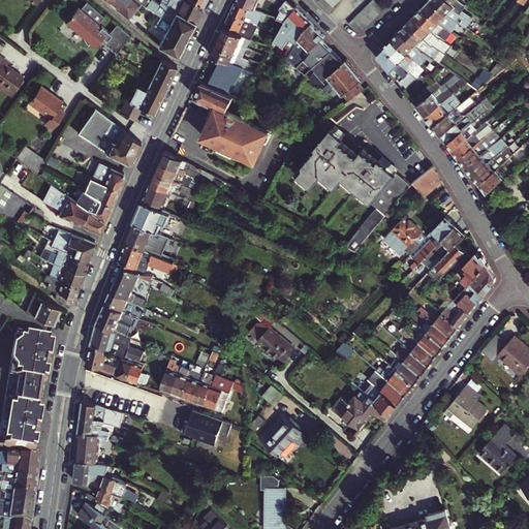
[(125,0),(119,8),(129,18),(143,1),(162,14),(156,23),(166,31),(160,43),(179,54),(196,22),(167,3),(161,0),(160,2),(156,0),(125,0)]
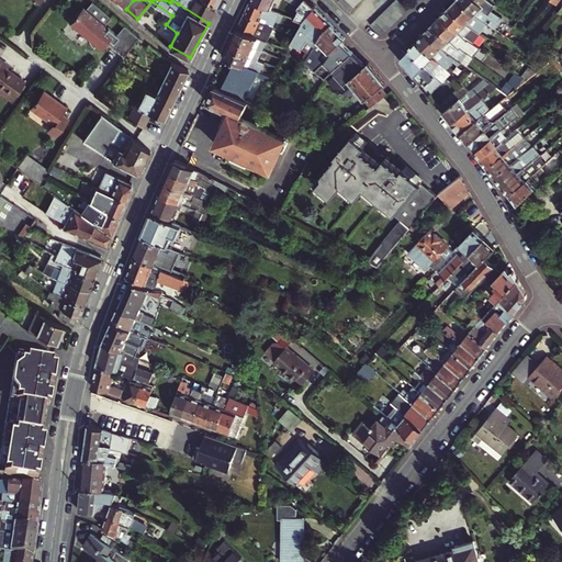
[(206,0),(180,0),(178,3),(209,23),(217,7),(206,0)]
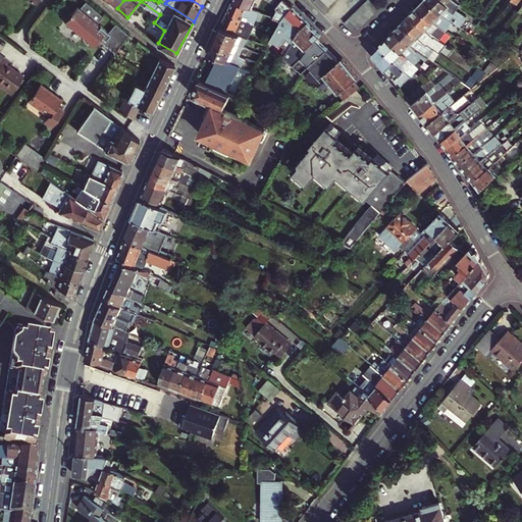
[(258,11),(280,19),(294,6),(286,0),(279,0),(275,4),(268,0),(233,0),(233,2),(258,11)]
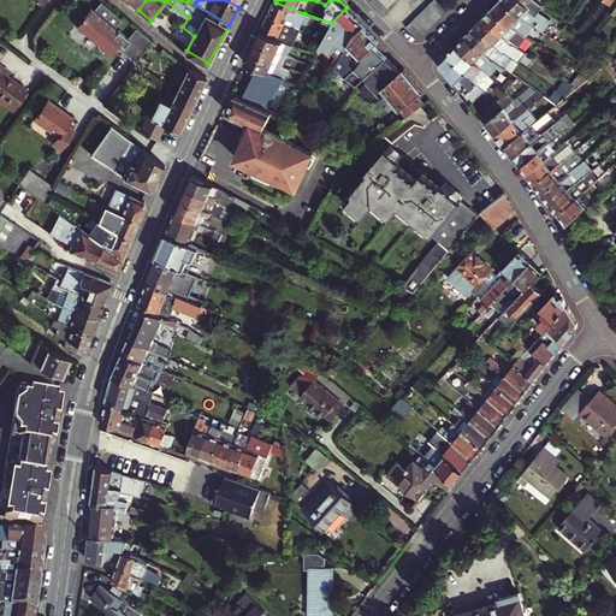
[(390,7),(383,0),(372,0),(372,1),(384,13),(390,7)]
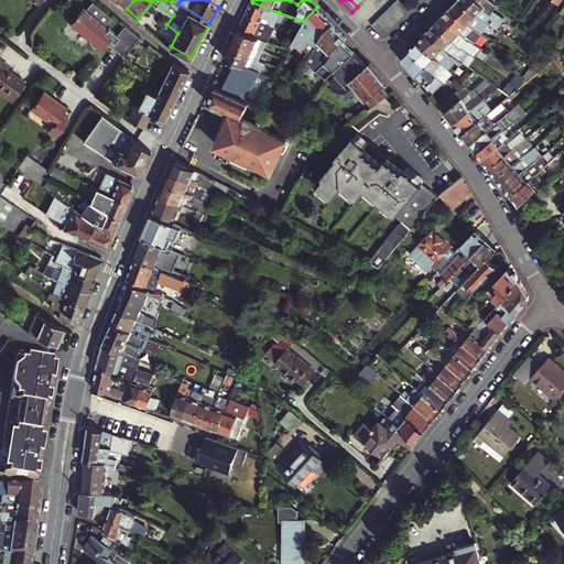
[(399,0),(396,0),(392,4),(403,14),(409,9),(399,0)]
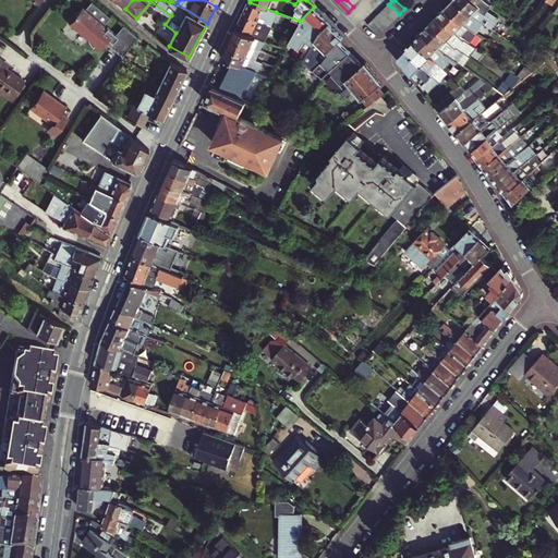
[(457,0),(451,0),(446,5),(463,22),(475,31),(477,26),(487,34),(492,27),(471,13),(457,0)]
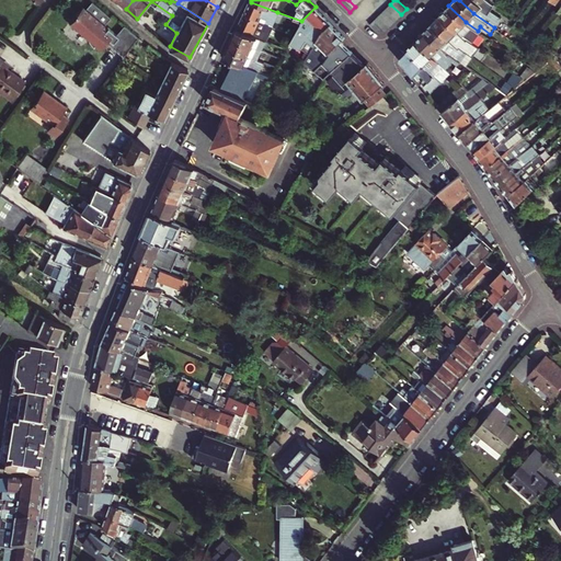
[(492,2),(490,0),(459,0),(473,13),(494,27),(502,18),(491,10),(495,3),(492,2)]
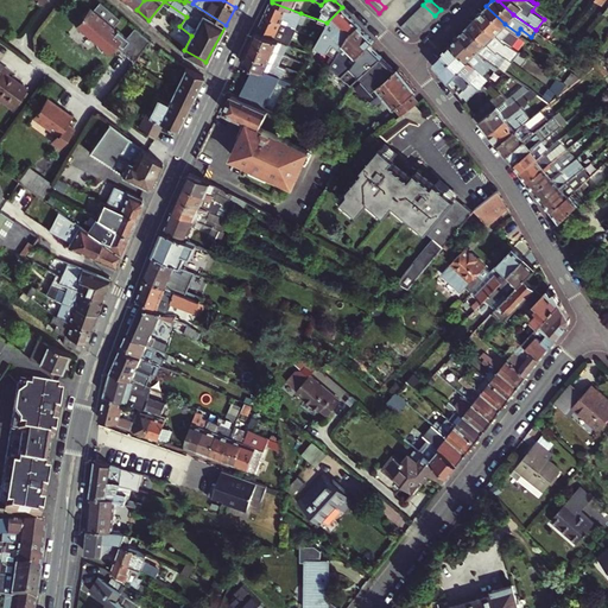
[(119,42),(137,56),(150,39),(137,27),(128,37),(126,36),(113,25),(119,17),(100,1),(93,10),(89,7),(82,16),(83,18),(78,24),(96,38),(95,39),(103,51),(106,48),(111,52),(116,45),(119,42)]
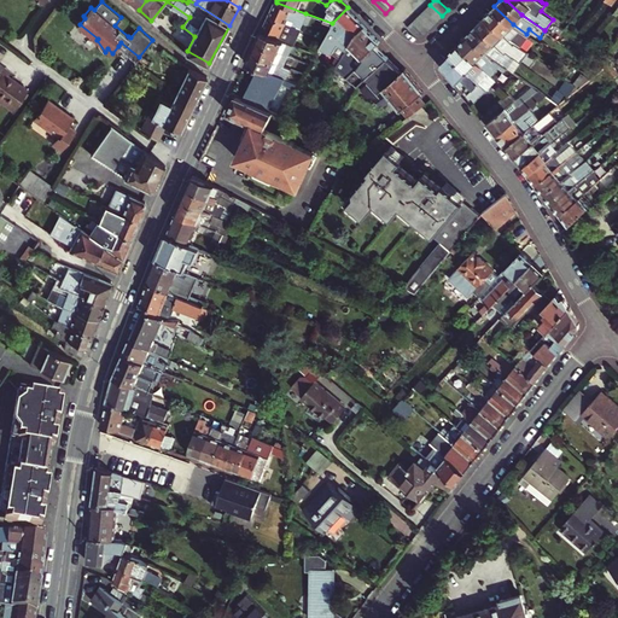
[(277,3),(268,19),(286,23),(295,28),(298,29),(305,13),(277,3)]
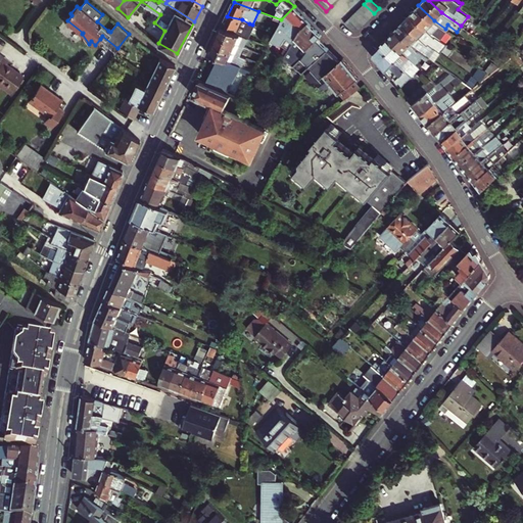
[(370,17),(374,13),(364,4),(360,8),(370,17)]
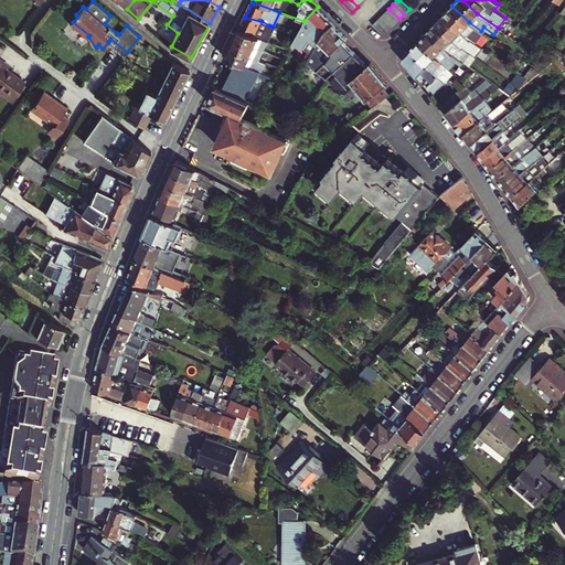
[(469,22),(451,6),(444,14),(464,33),(473,41),(481,31),(469,22)]
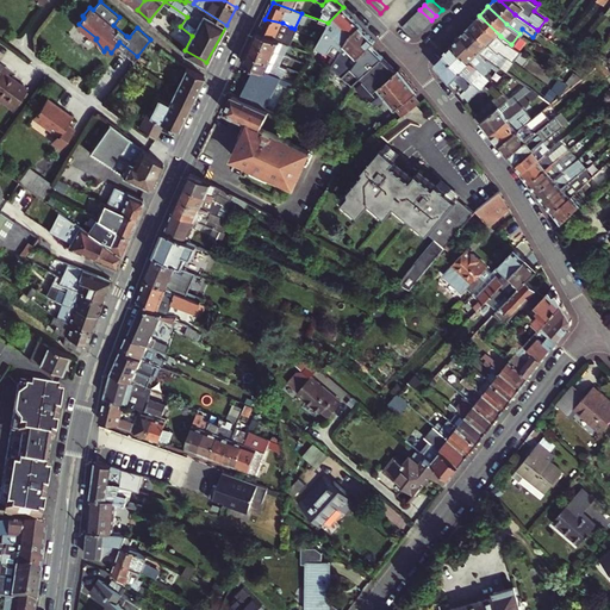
[(360,24),(343,7),(328,23),(321,38),(317,47),(328,54),(335,43),(342,48),(352,33),(360,24)]
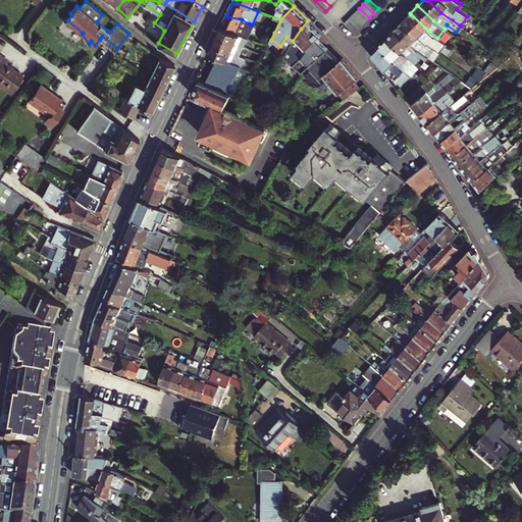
[(364,22),(369,17),(359,8),(355,12),(364,22)]
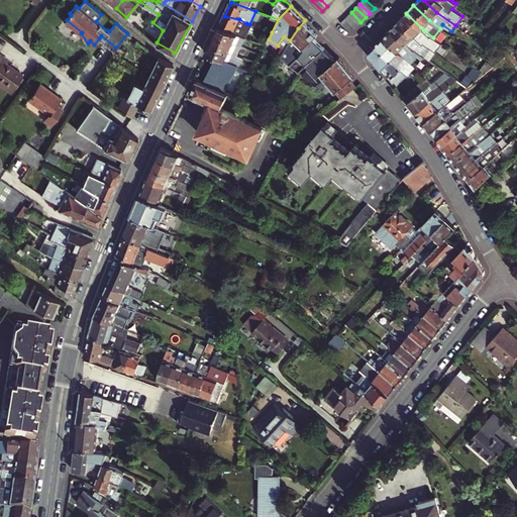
[(355,26),(360,22),(351,12),(346,17),(355,26)]
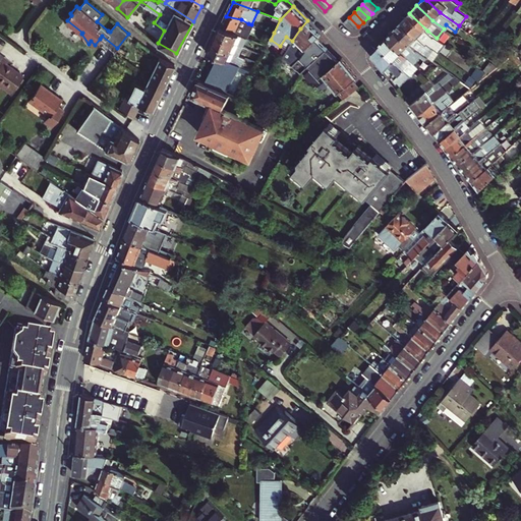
[(409,13),(401,20),(419,38),(424,42),(426,38),(436,44),(439,39),(437,38),(427,31),(409,13)]
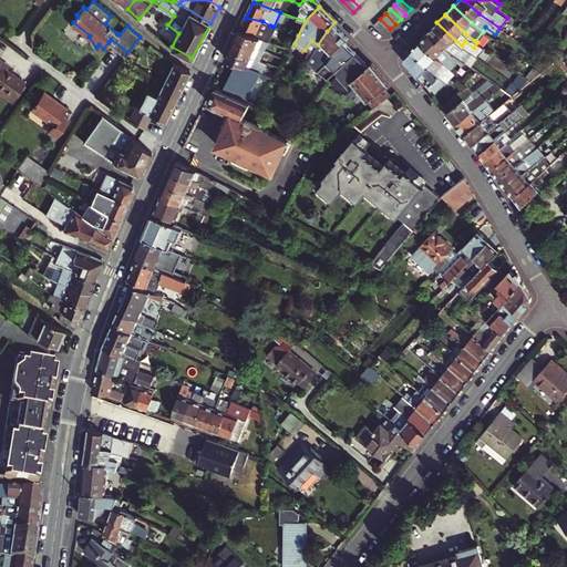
[(274,27),(270,26),(263,21),(246,18),(240,31),(268,41),(270,42),(276,28),(274,27)]
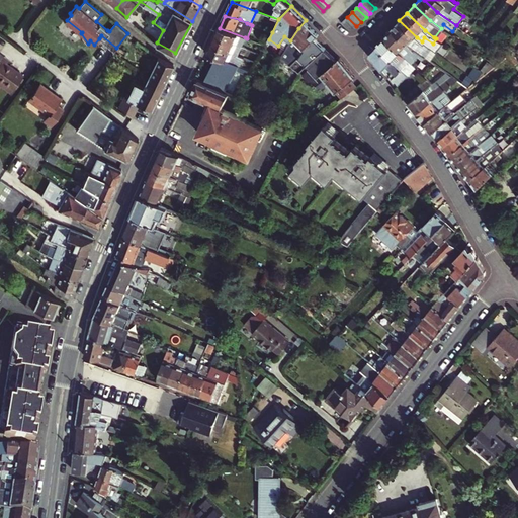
[(352,31),(356,26),(347,17),(343,21),(352,31)]
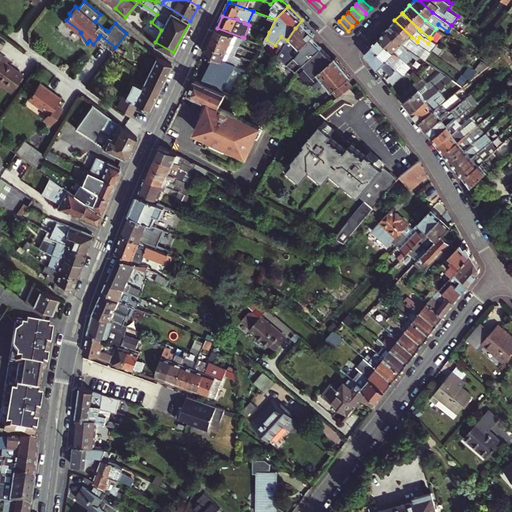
[(302,20),(295,28),(287,40),(275,58),(282,63),(286,57),(291,64),(303,48),(302,47),(312,37),(315,33),(302,20)]
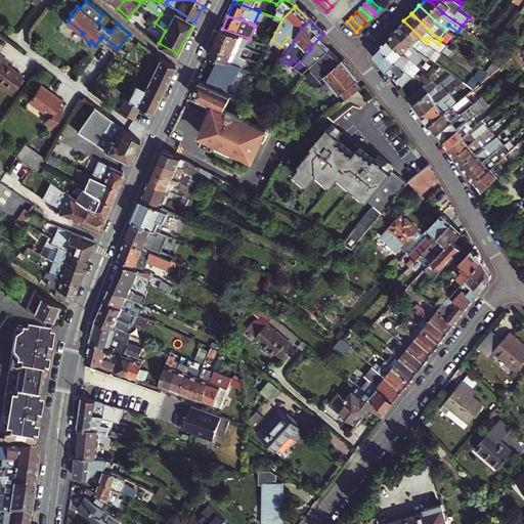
[(422,38),(403,20),(396,29),(412,44),(428,56),(434,47),(427,42),(422,38)]
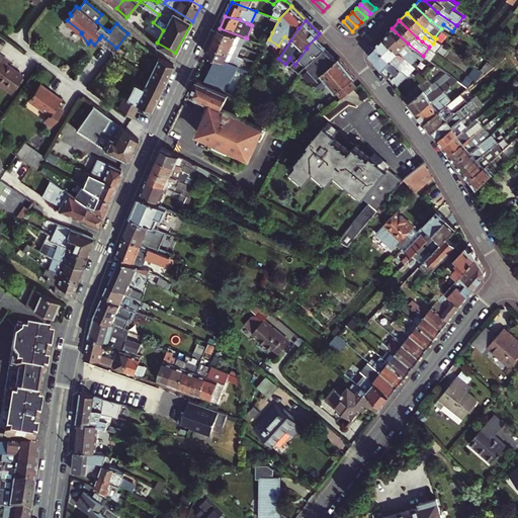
[(116,23),(114,22),(107,30),(109,31),(116,23)]
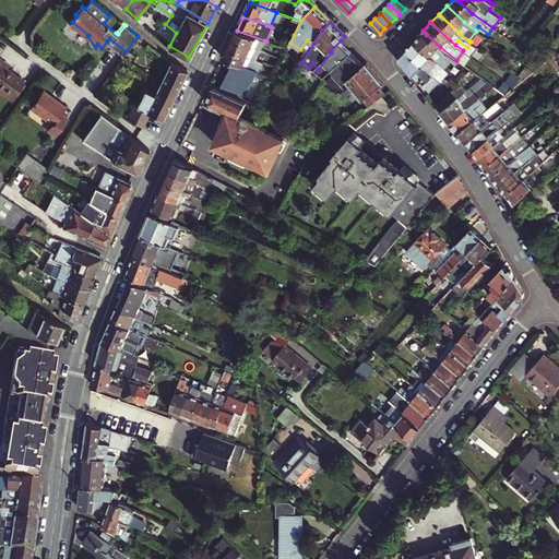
[(237,31),(233,39),(254,48),(260,50),(262,50),(266,42),(264,40),(237,31)]
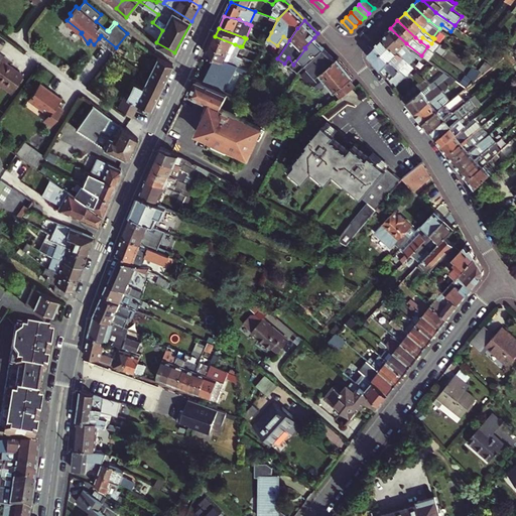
[(390,28),(383,35),(410,62),(416,56),(421,60),(423,57),(421,55),(406,43),(390,28)]
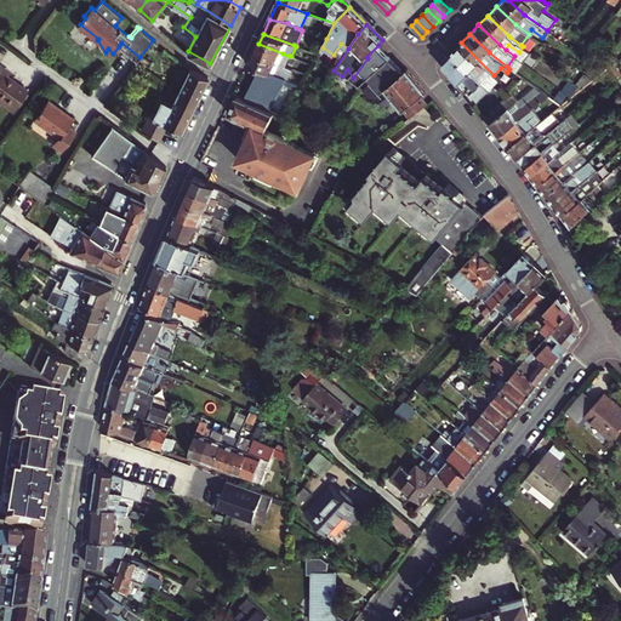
[(140,57),(121,43),(119,46),(137,61),(140,57)]
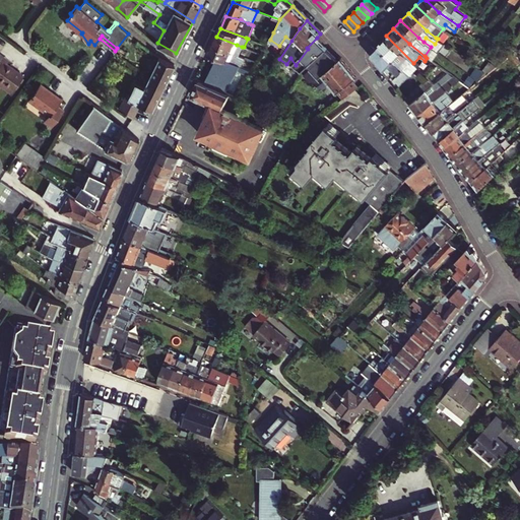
[(386,36),(378,44),(409,75),(416,67),(413,63),(386,36)]
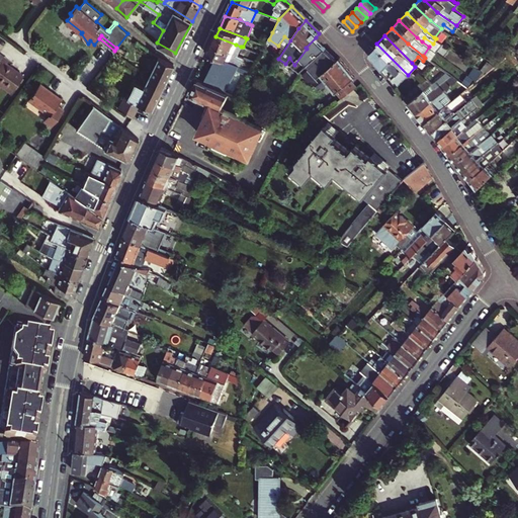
[(236,45),(216,36),(211,45),(232,53),(236,45)]
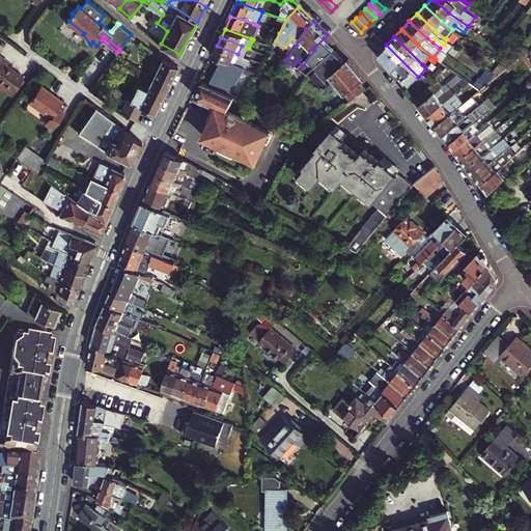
[(335,49),(324,38),(313,49),(314,50),(302,66),(309,74),(312,70),(315,66),(319,62),(335,49)]
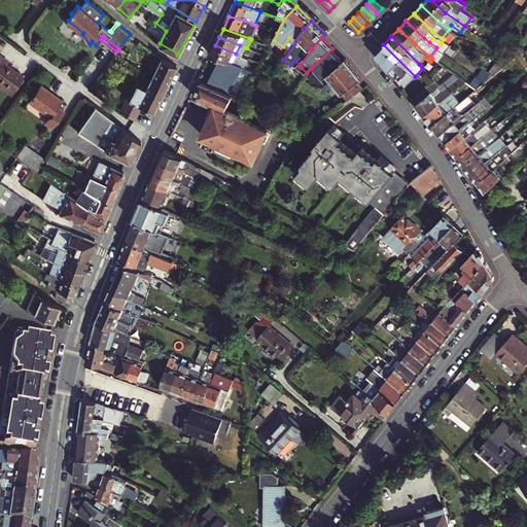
[(431,38),(429,42),(436,47),(437,48),(441,44),(431,38)]
